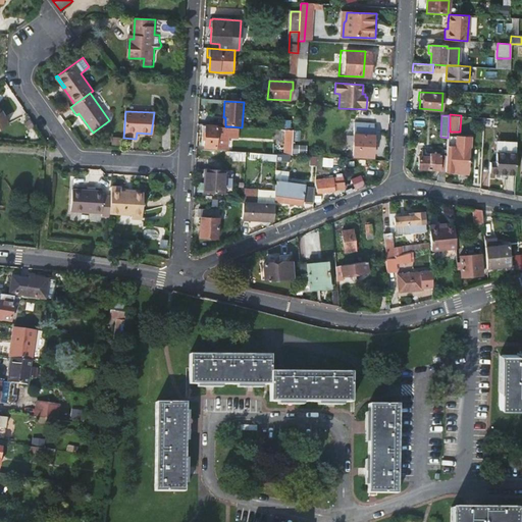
[(352,156),(372,157),(374,124),(354,123),(352,156)]
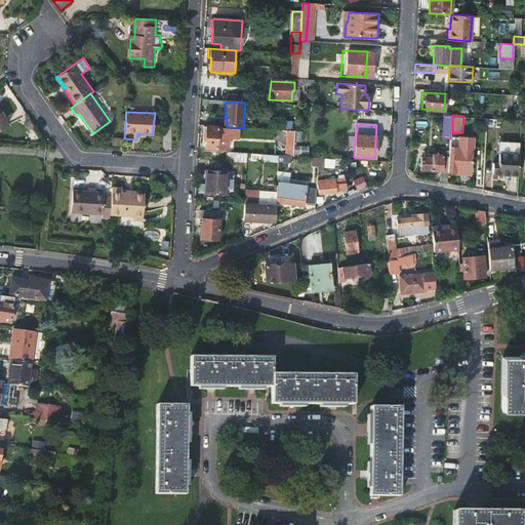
[(232,135),(233,127),(227,127),(220,126),(220,128),(205,127),(204,149),(225,150),(226,134),(232,135)]
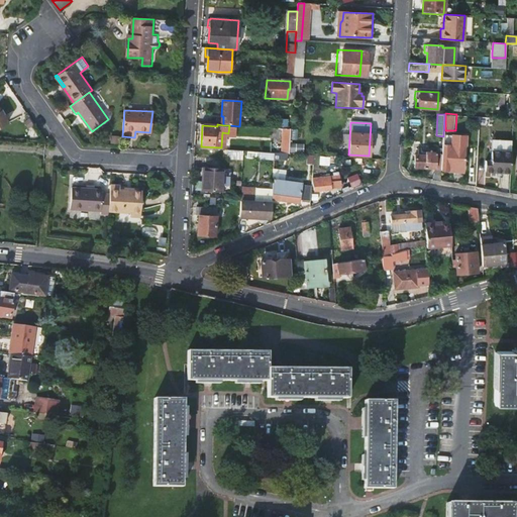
[(443,136),(442,152),(440,171),(447,171),(447,170),(463,171),(466,136),(443,135),(443,136)]
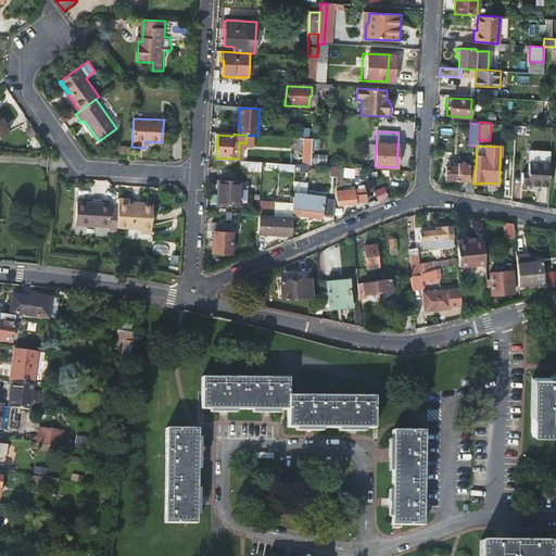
[(327,163),(327,153),(313,152),(313,163),(327,163)]
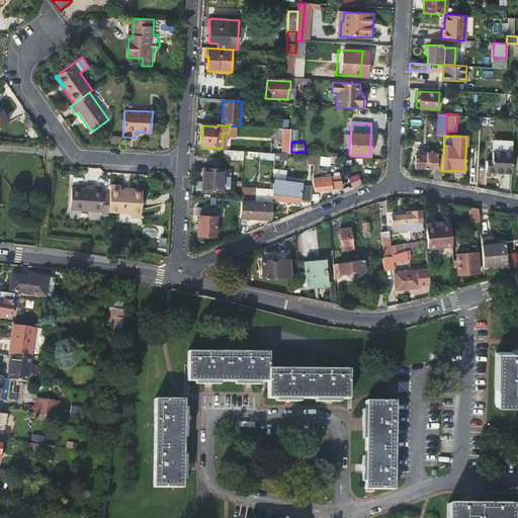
[(485,171),(510,173),(512,143),(492,142),(491,161),(486,160),(485,171)]
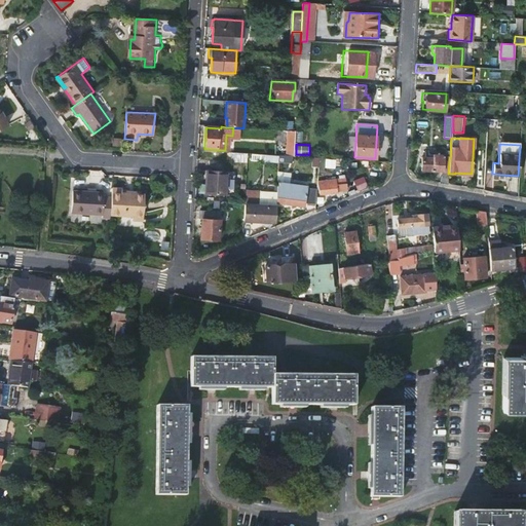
[(444,172),(440,182),(448,184),(448,174),(450,155),(433,154),(433,157),(422,156),(422,170),(444,172)]
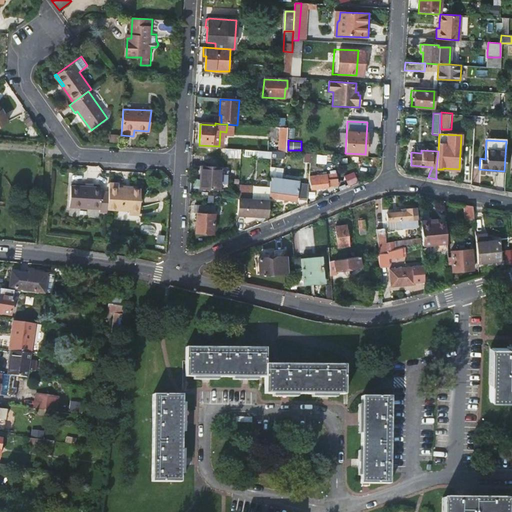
[(219,167),(201,166),(199,188),(218,189),(219,167)]
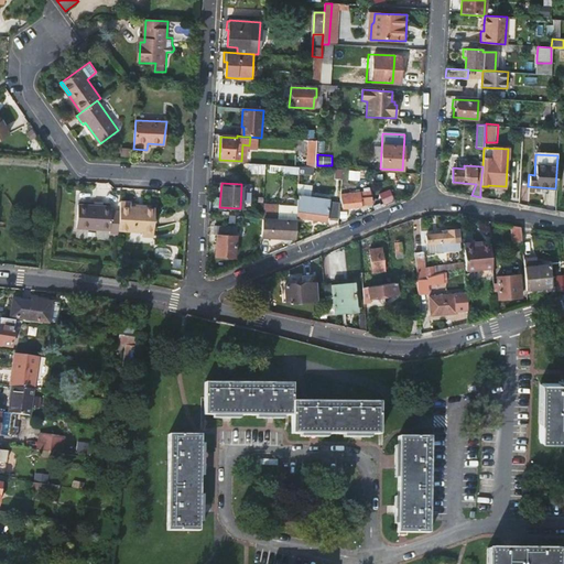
[(380,192),(384,204),(396,201),(391,187),(380,192)]
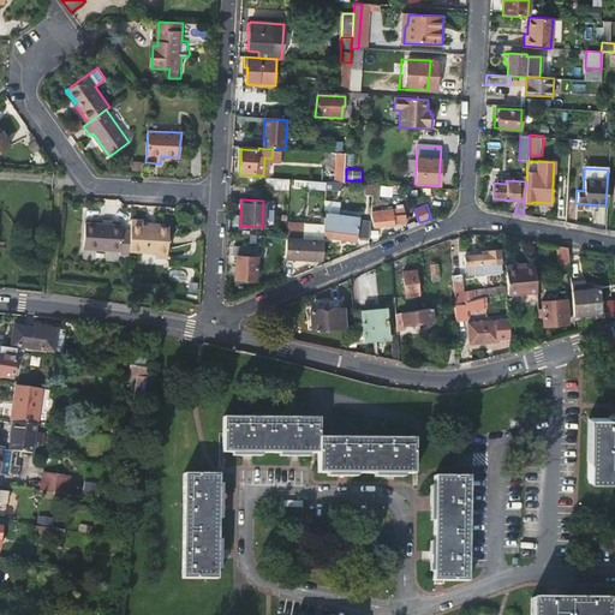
[(371,213),(374,228),(394,226),(393,216),(404,215),(404,209),(371,213)]
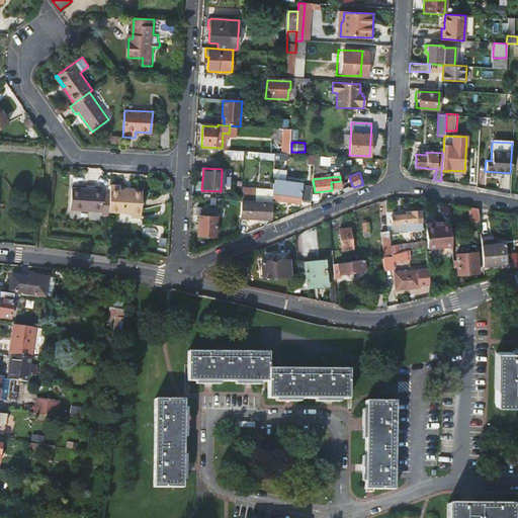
[(298,200),(311,201),(312,187),(300,187),(300,185),(272,180),(271,200),(298,203),(298,200)]
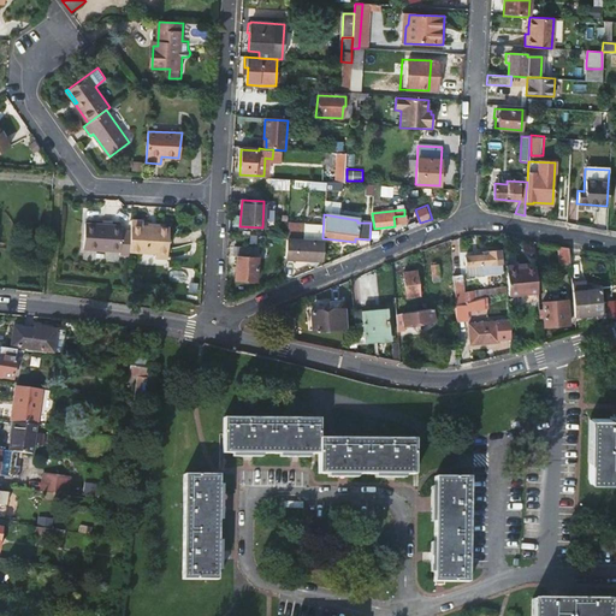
[(130,231),(129,252),(153,253),(153,258),(166,258),(167,227),(141,225),(141,221),(131,220),(130,231)]
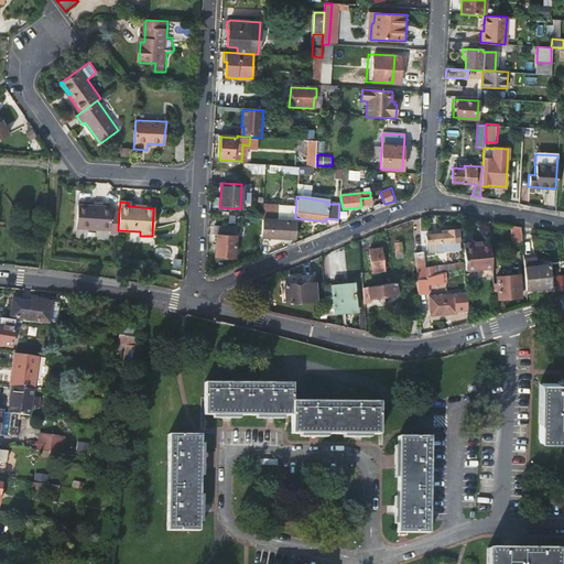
[(109,235),(118,236),(118,230),(119,212),(110,210),(110,207),(77,206),(76,228),(109,230),(109,235)]
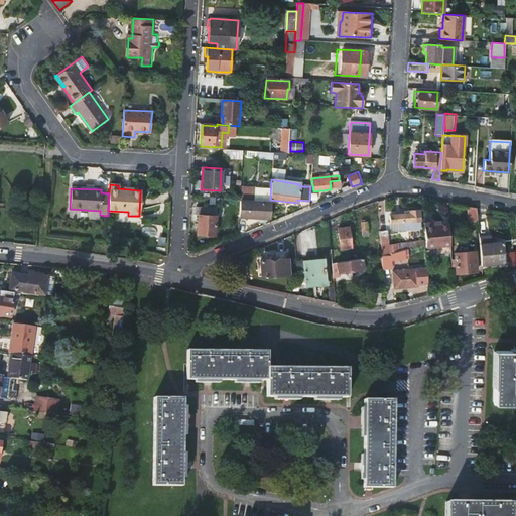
[(246,203),(240,202),(239,217),(269,218),(270,204),(262,204),(261,207),(245,206),(246,203)]
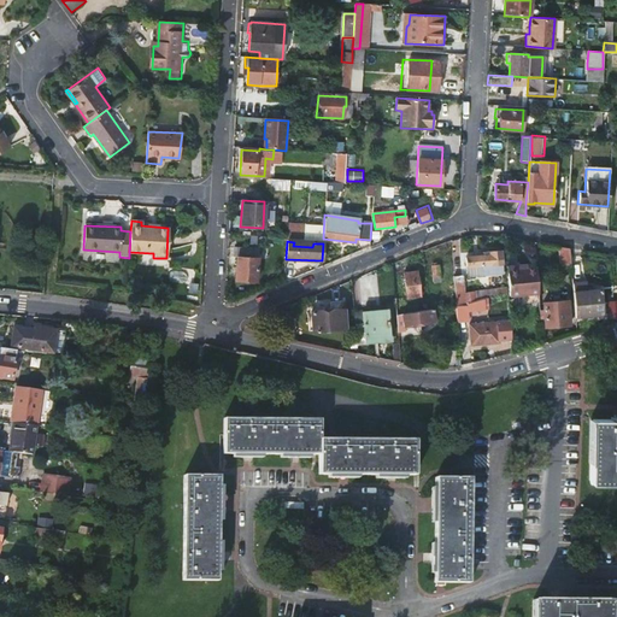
[(258,248),(233,247),(231,257),(236,257),(235,281),(256,282),(258,248)]
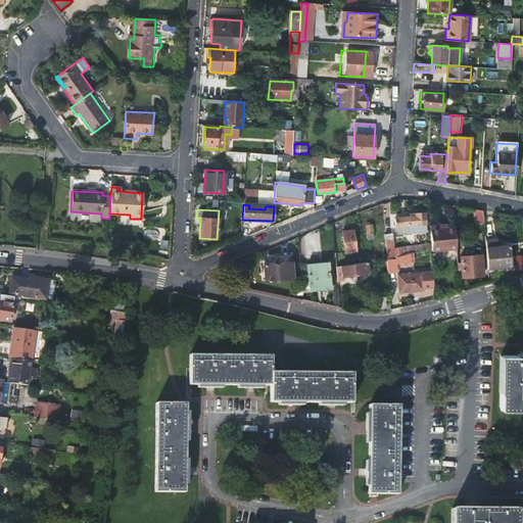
[(476,226),(484,226),(483,210),(475,209),(476,226)]
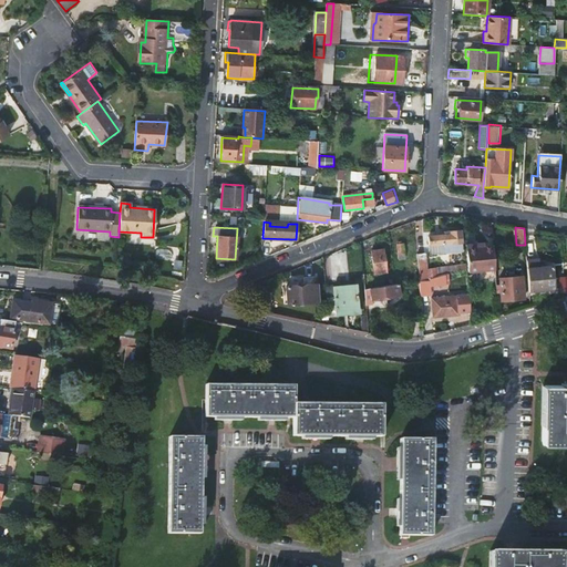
[(429,236),(429,246),(440,245),(441,255),(462,254),(461,232),(450,232),(450,235),(443,235),(429,236)]
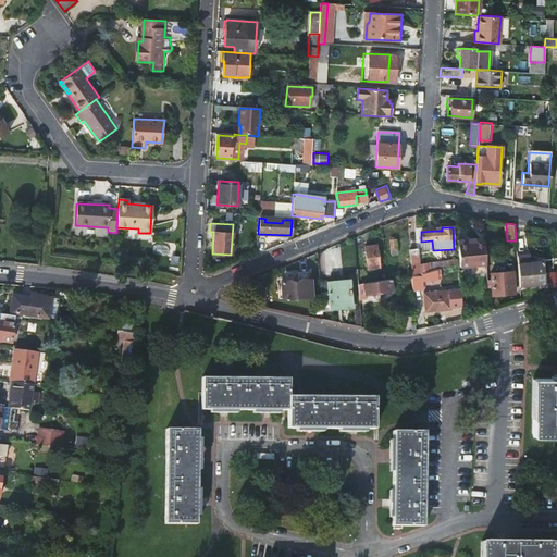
[(484,242),(474,243),(467,243),(467,239),(457,240),(459,268),(486,265),(484,242)]
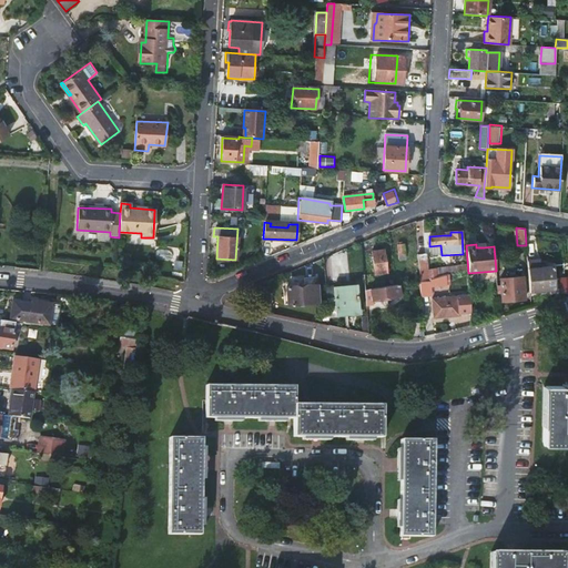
[(430,255),(442,255),(440,245),(429,246),(430,255)]
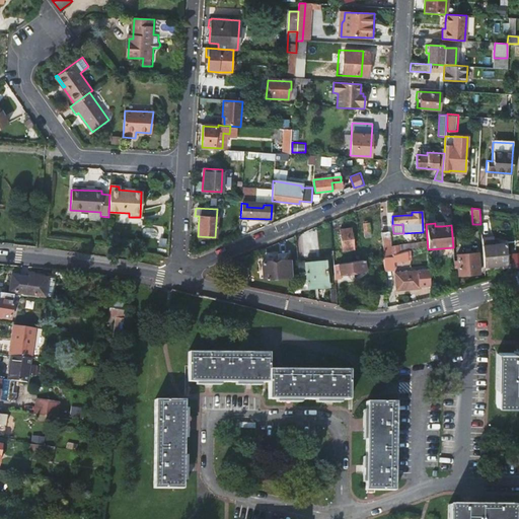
[(340,229),(343,250),(353,249),(350,227),(340,229)]
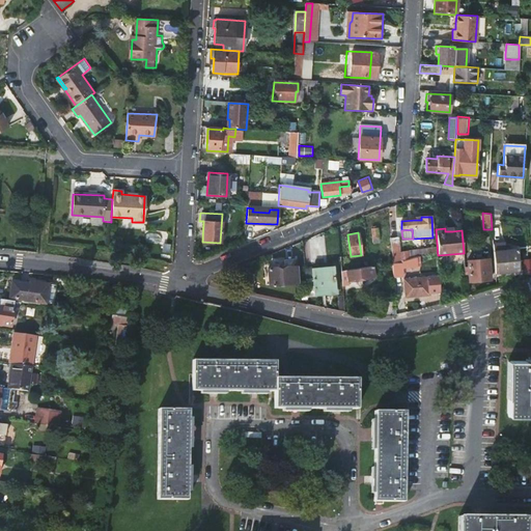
[(397,238),(390,238),(392,262),(416,257),(437,252),(437,249),(398,252),(397,238)]
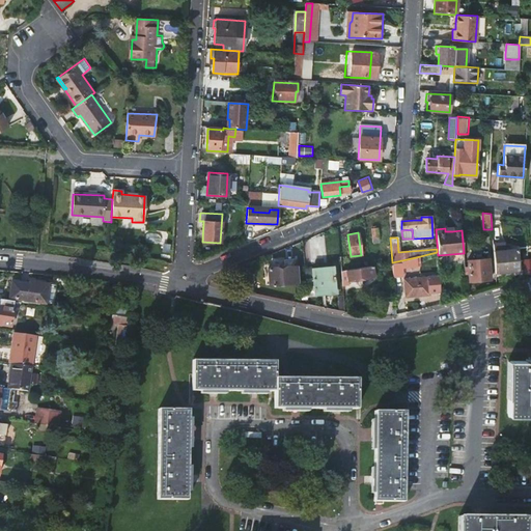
[(504,250),(494,250),(496,276),(522,273),(520,253),(504,254),(504,250)]
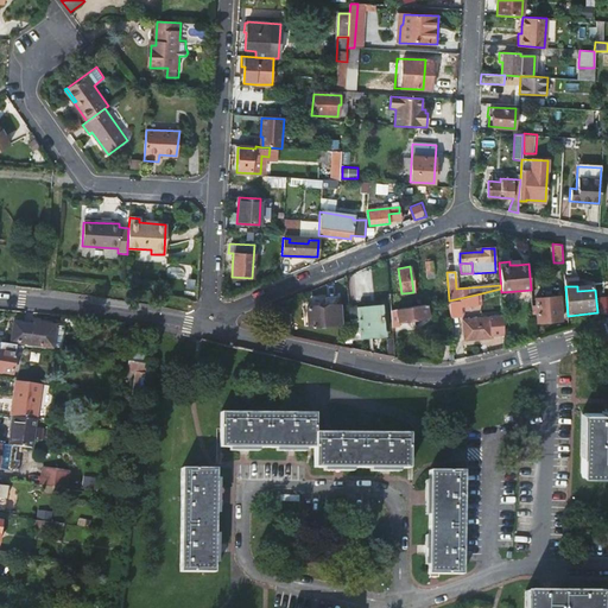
[(476,303),(476,295),(449,301),(450,315),(461,314),(461,304),(476,303)]
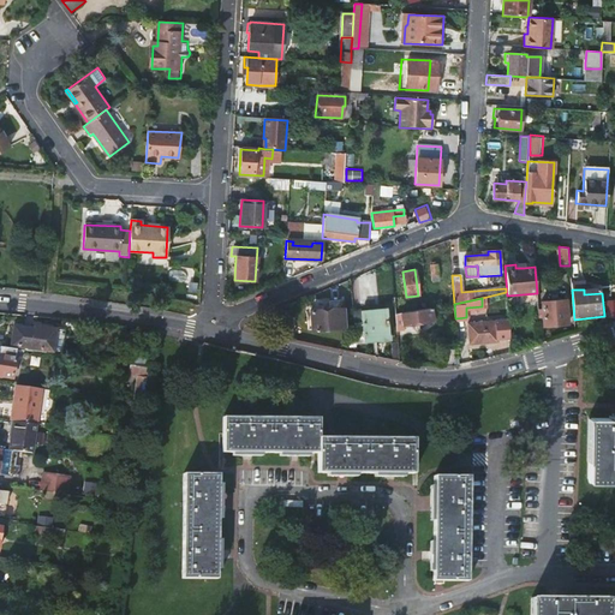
[(543,309),(538,310),(538,315),(543,315),(544,327),(568,324),(567,299),(542,302),(543,309)]
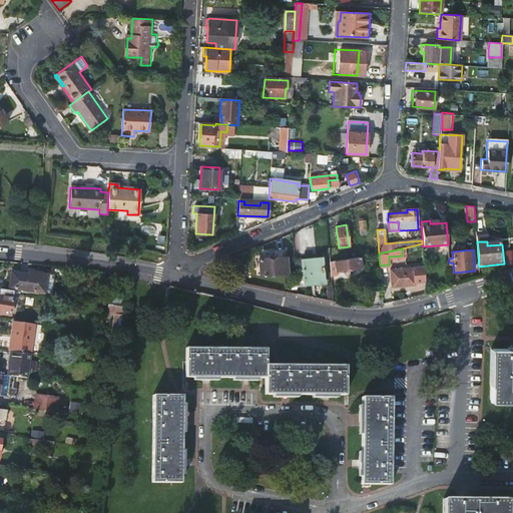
[(255,260),(255,267),(260,266),(260,272),(260,275),(277,274),(275,250),(264,251),(264,259),(255,260)]
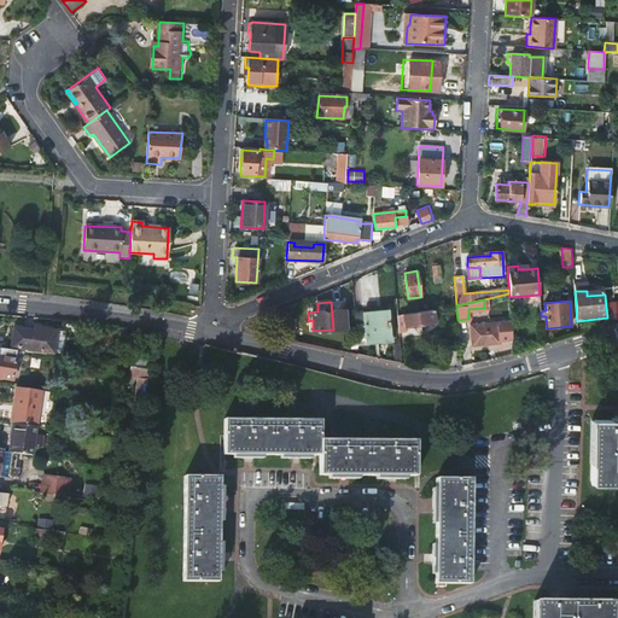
[(362,321),(356,322),(357,342),(391,339),(389,308),(361,310),(362,321)]
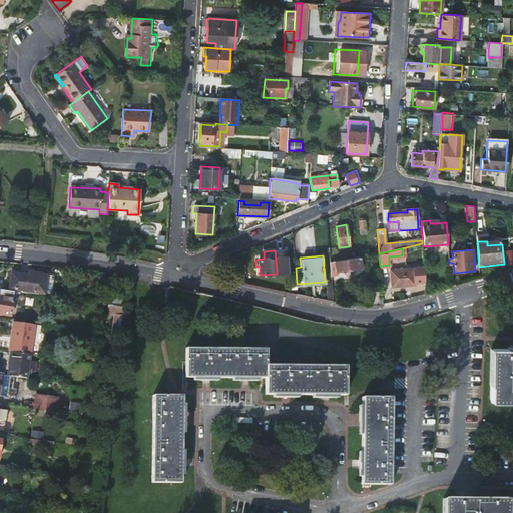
[(361,267),(360,257),(330,262),(331,275),(337,274),(337,271),(361,267)]
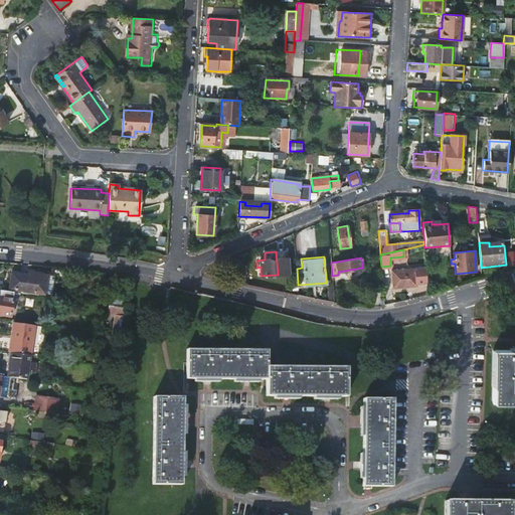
[(391,271),(392,288),(415,287),(415,284),(426,283),(425,268),(391,271)]
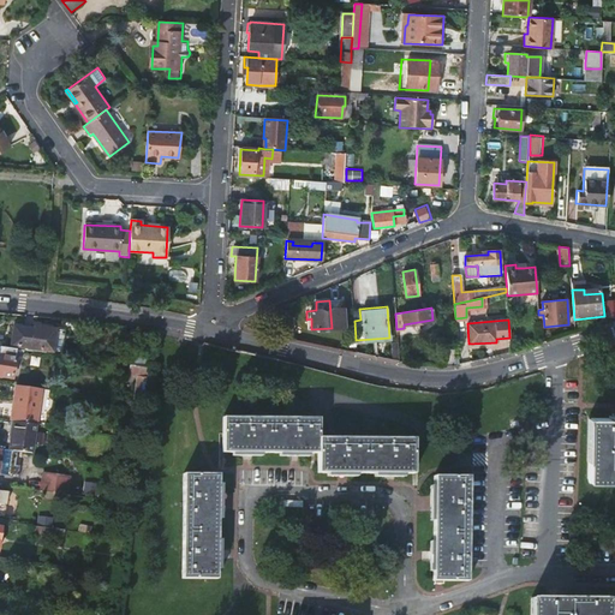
[(17,333),(12,333),(11,346),(29,348),(29,347),(48,351),(51,332),(31,328),(31,330),(17,328),(17,333)]
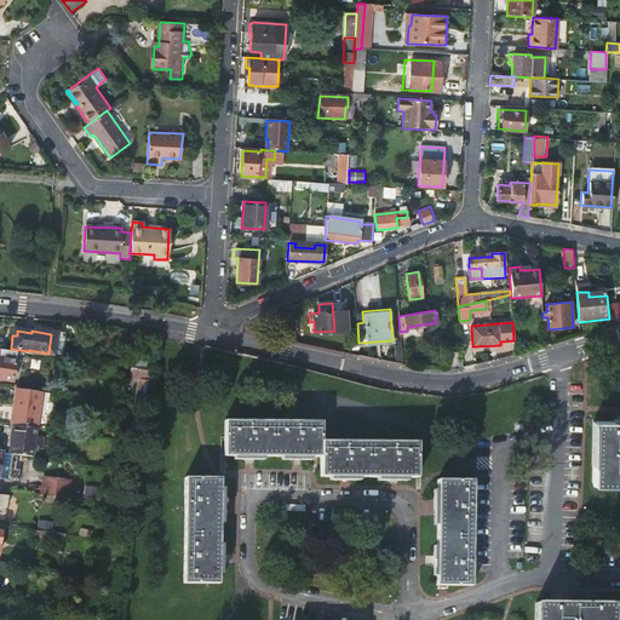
[(0,378),(12,380),(15,362),(16,352),(0,350),(0,378)]
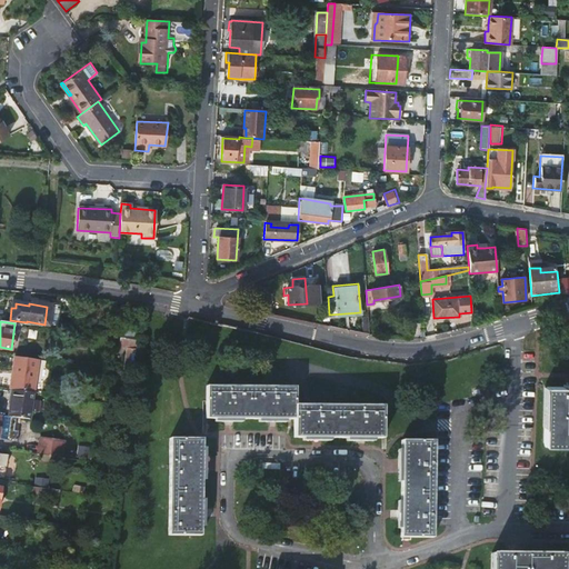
[(128,349),(125,372),(132,373),(137,341),(120,338),(119,348),(128,349)]
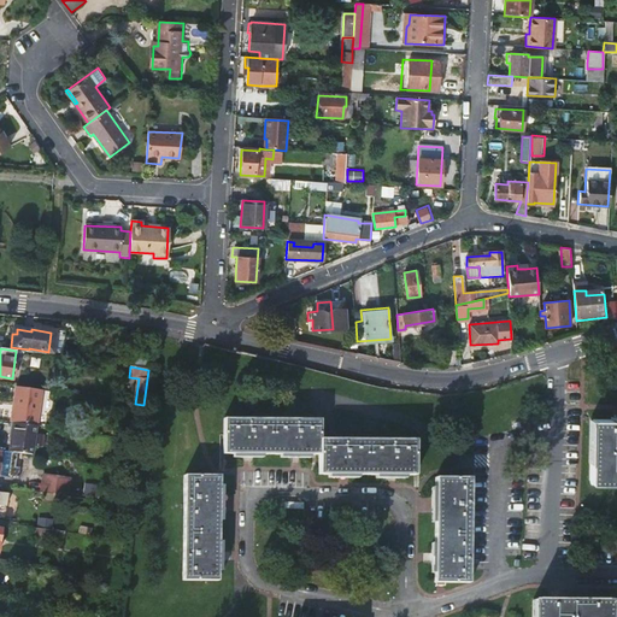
[(15,387),(10,423),(13,423),(35,427),(41,391),(15,387)]
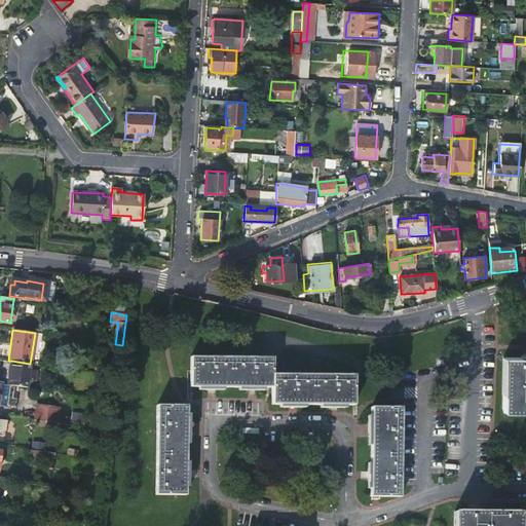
[(525,357),(504,358),(503,397),(501,397),(501,411),(525,411),(525,357)]
